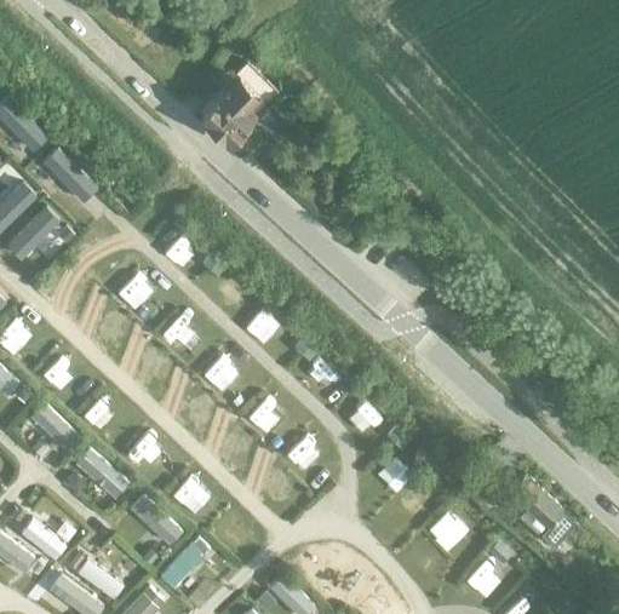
[(239,82),(202,122),(229,148),(236,139),(241,144),(251,133),(245,127),(253,118),(246,112),(257,99),(239,82)]
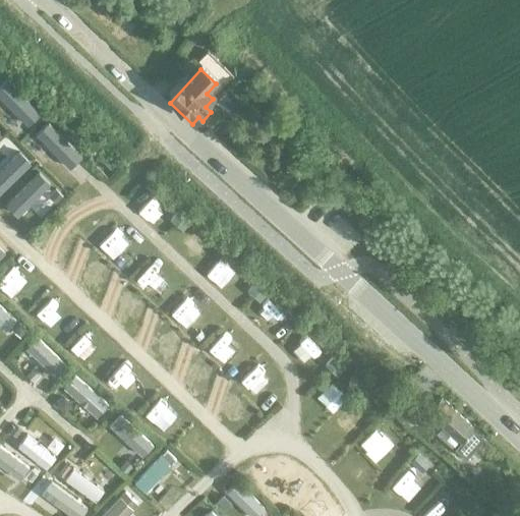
[(41,114),(7,80),(0,88),(0,95),(30,125),(41,114)]
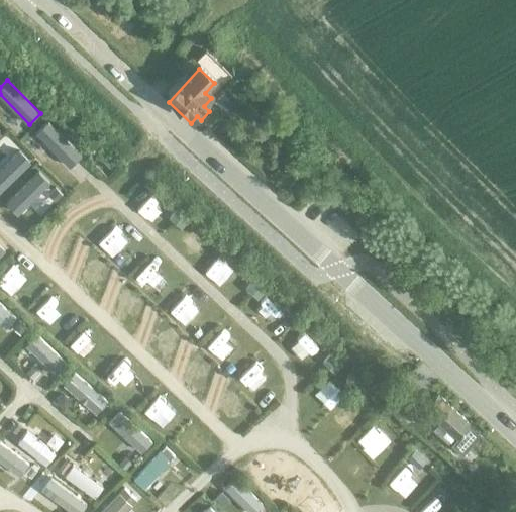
[(82,155),(47,122),(36,134),(70,167),(82,155)]
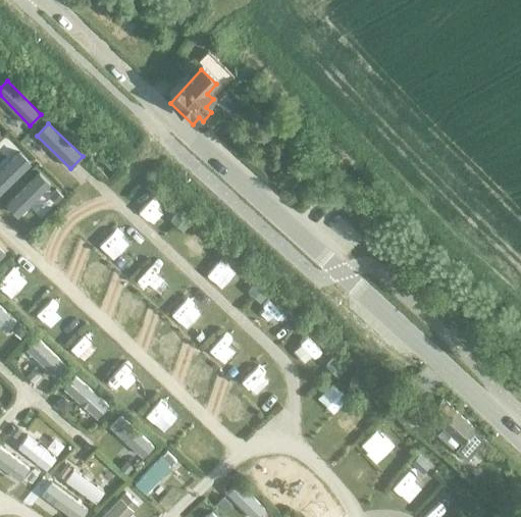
[(0,195),(31,164),(19,153),(0,172),(0,195)]
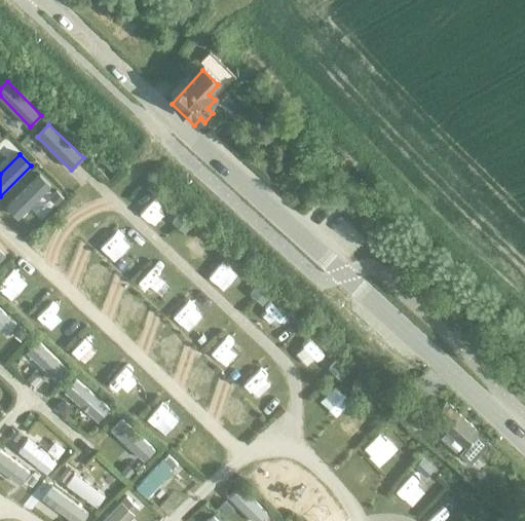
[(51,186),(39,175),(7,208),(20,219),(51,186)]
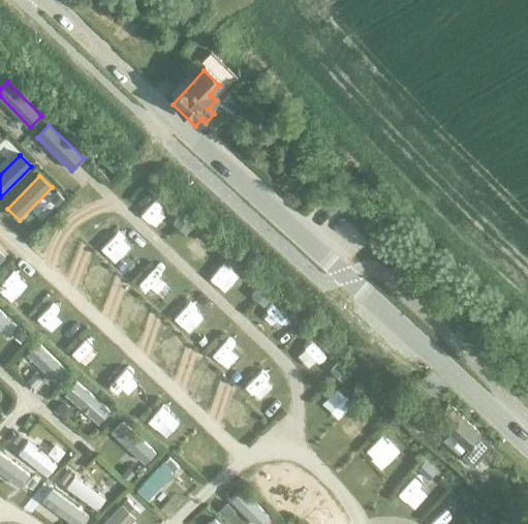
[(18,327),(0,310),(0,332),(6,338),(18,327)]
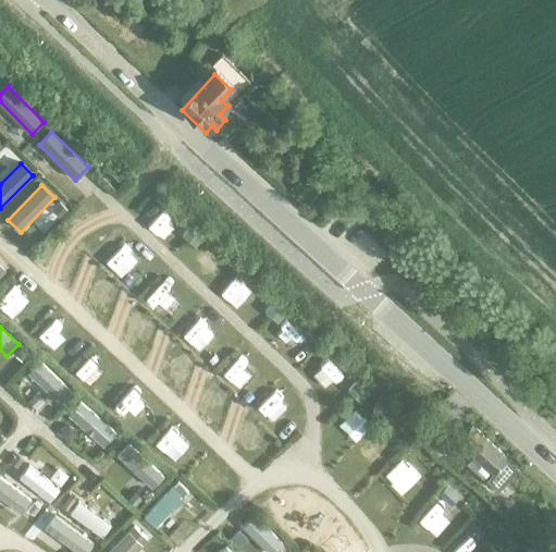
[(60,405),(71,393),(39,363),(27,375),(60,405)]
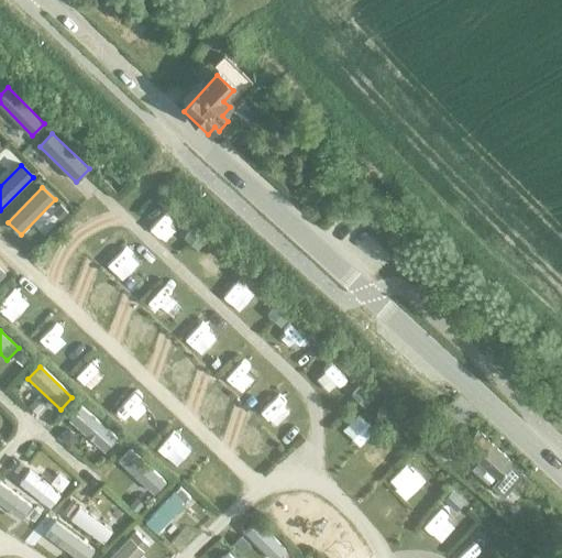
[(118,438),(81,406),(68,420),(105,452),(118,438)]
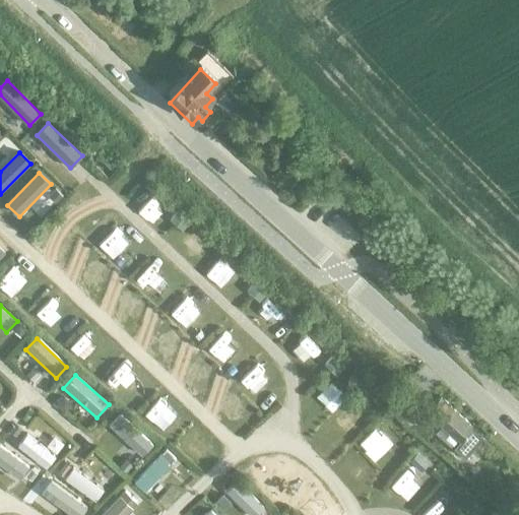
[(440,401),(426,416),(441,432),(436,438),(463,463),(483,443),(472,433),(440,401)]
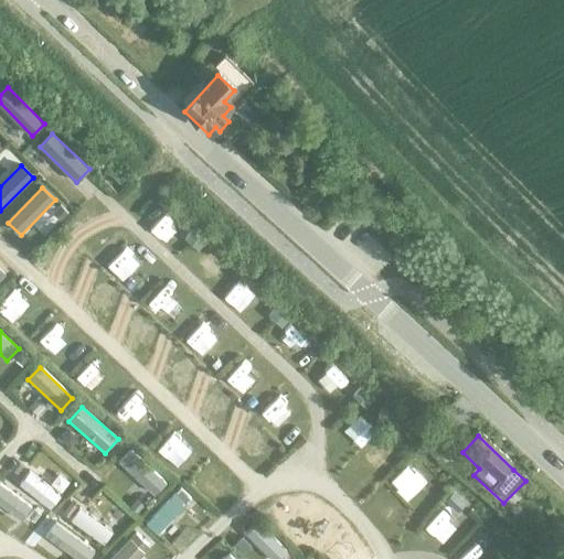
[(168,484),(131,450),(119,462),(156,496),(168,484)]
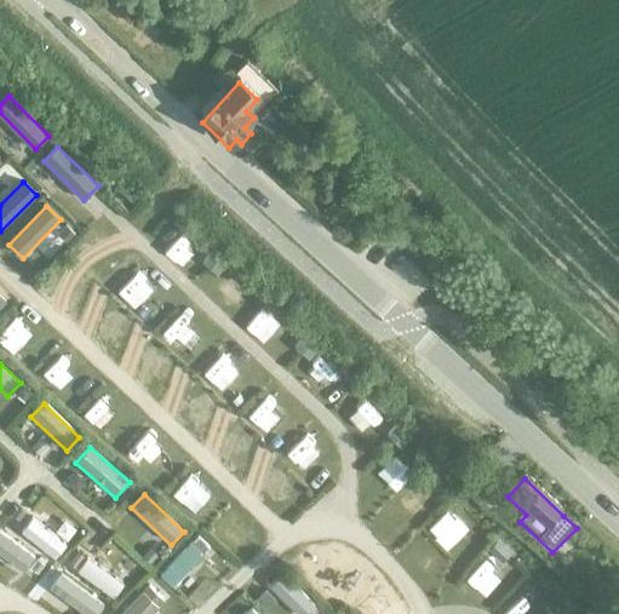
[(67,546),(33,520),(21,534),(55,561),(67,546)]
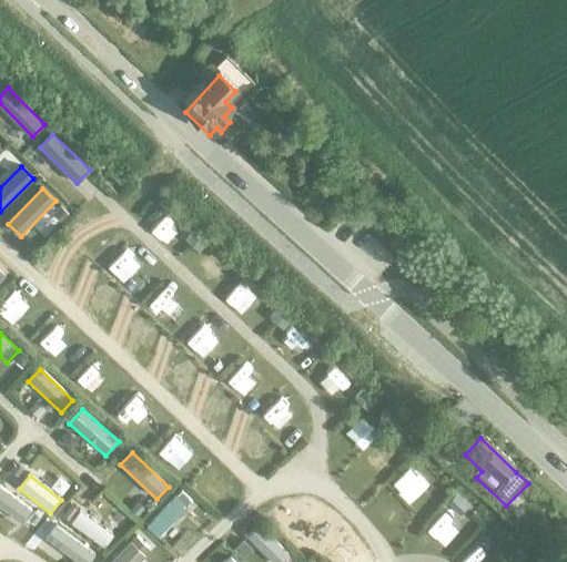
[(31,510),(0,487),(0,508),(20,523),(31,510)]
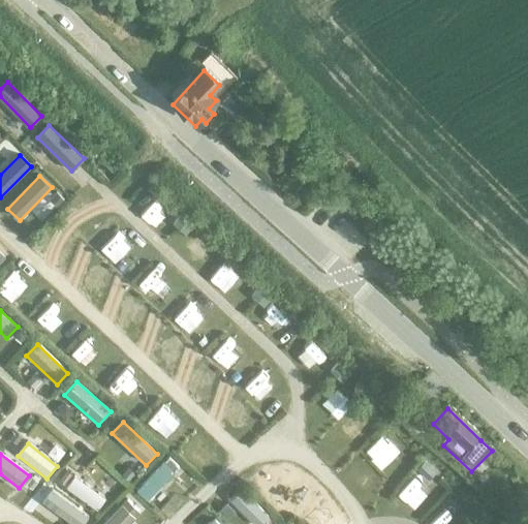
[(175,474),(164,464),(137,492),(148,502),(175,474)]
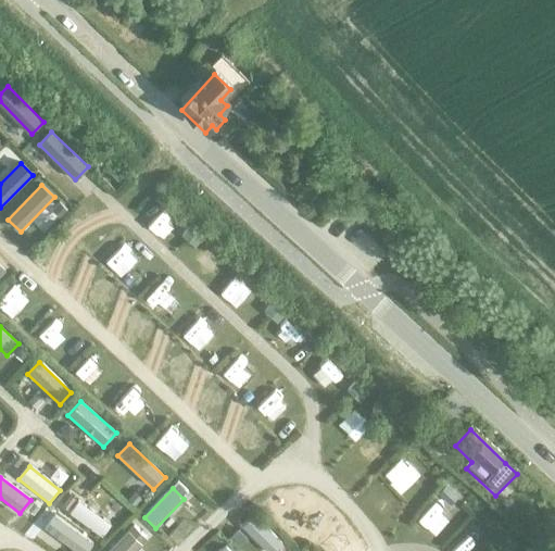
[(112,526),(79,501),(70,513),(103,538),(112,526)]
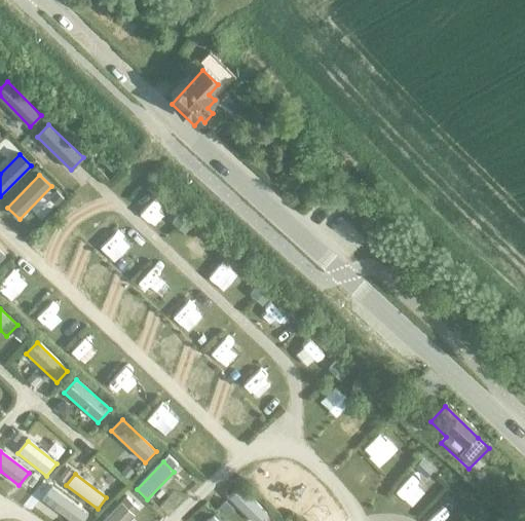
[(83,520),(87,515),(50,488),(41,500),(69,520),(83,520)]
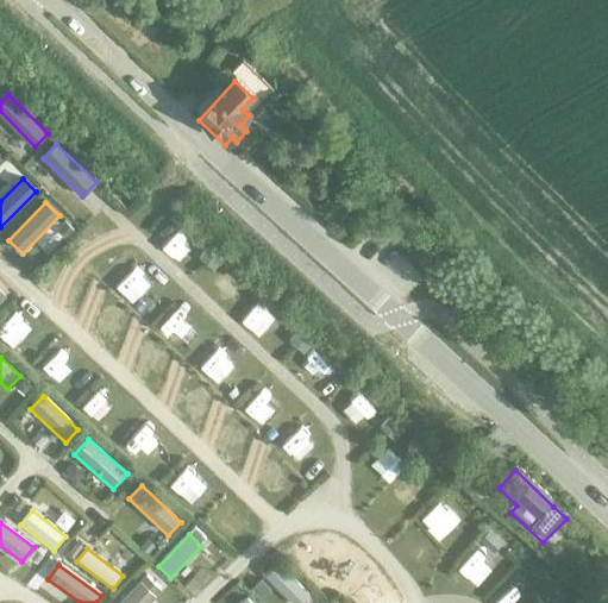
[(309,596),(277,565),(265,577),(292,602),(304,602),(309,596)]
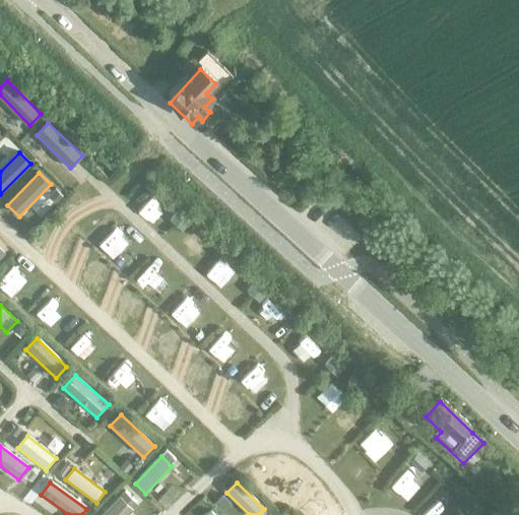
[(127,514),(133,509),(120,497),(103,514),(127,514)]
